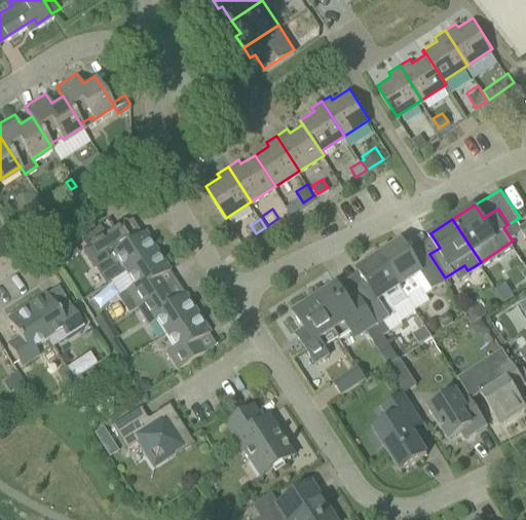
[(509,235),(521,228),(520,225),(516,220),(509,224),(503,227),(509,235)]
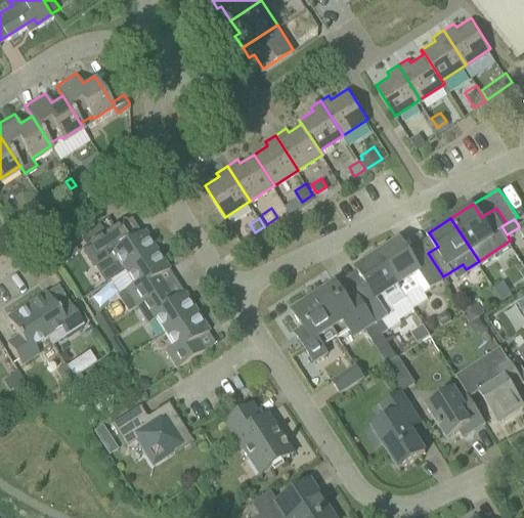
[(114,225),(83,246),(92,261),(96,258),(108,277),(124,267),(157,246),(143,226),(131,234),(122,220),(114,225)]
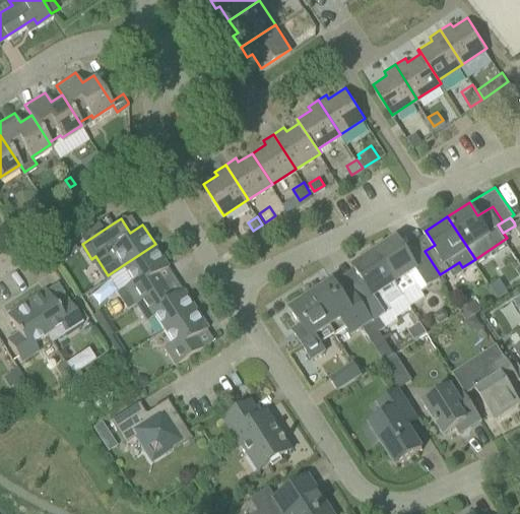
[(376,251),(402,292),(416,281),(421,288),(440,276),(439,275),(440,274),(425,251),(419,243),(407,251),(397,237),(376,251)]
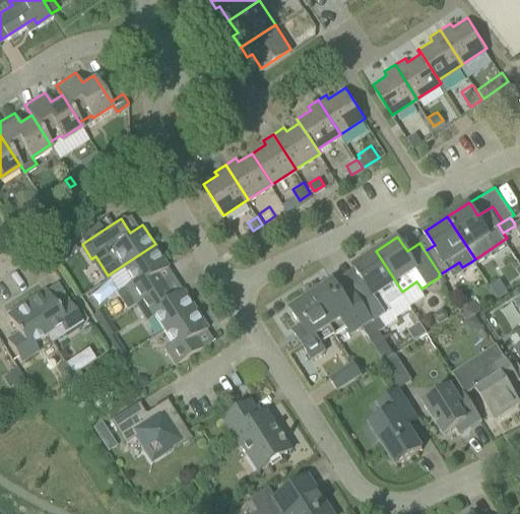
[(127,306),(136,301),(157,286),(150,275),(168,264),(155,244),(123,265),(131,278),(115,288),(127,306)]
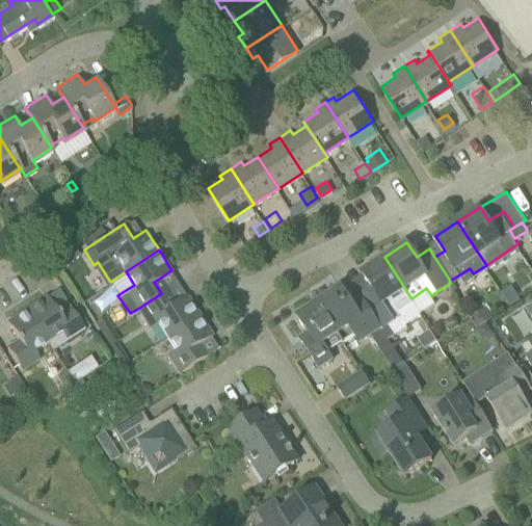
[(393,332),(388,323),(400,315),(397,310),(411,299),(410,298),(411,298),(384,257),(363,271),(373,287),(361,295),(365,301),(388,336),(393,332)]
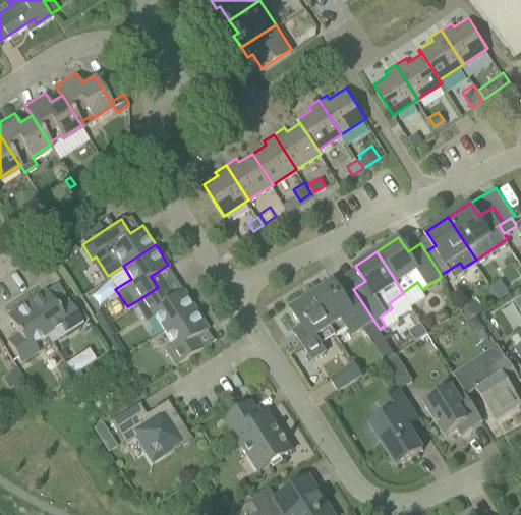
[(335,279),(312,293),(333,324),(337,330),(347,324),(352,332),(362,326),(369,335),(380,329),(357,295),(349,300),(335,279)]
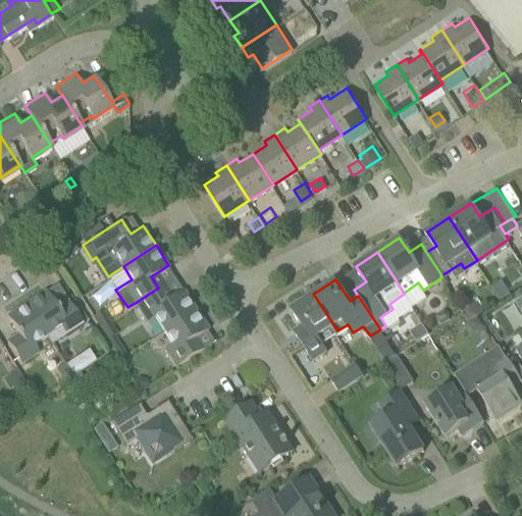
[(46,287),(27,299),(47,332),(52,340),(64,331),(84,319),(80,314),(69,297),(57,304),(46,287)]
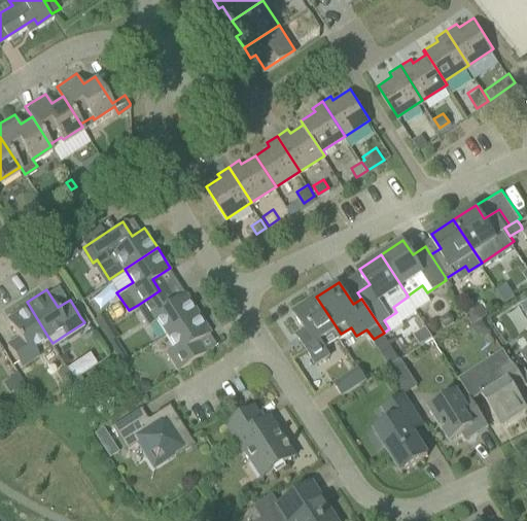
[(156,318),(165,331),(198,310),(184,290),(167,302),(160,290),(138,305),(149,322),(156,318)]
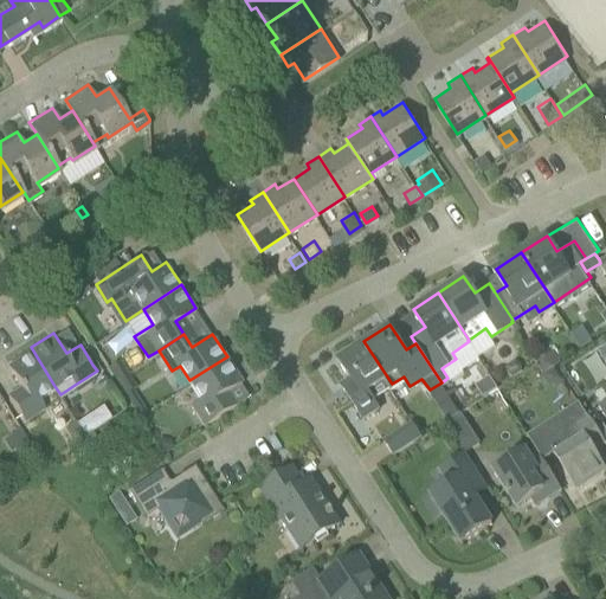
[(387,377),(363,341),(339,358),(355,381),(345,388),(363,417),(379,406),(368,388),(387,377)]
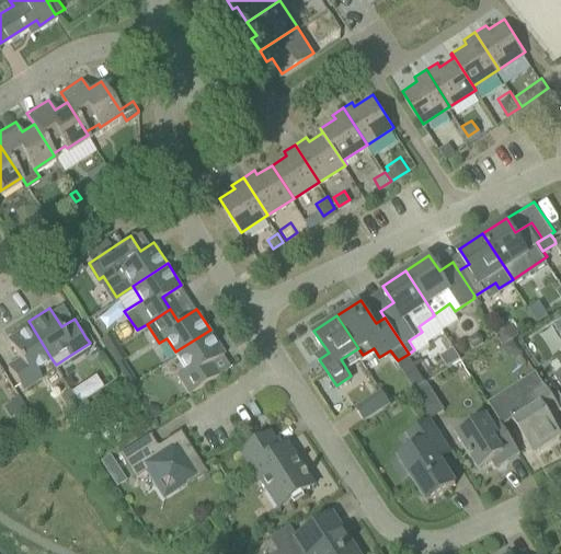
[(50,357),(29,321),(8,334),(20,354),(8,360),(23,385),(42,374),(36,366),(50,357)]
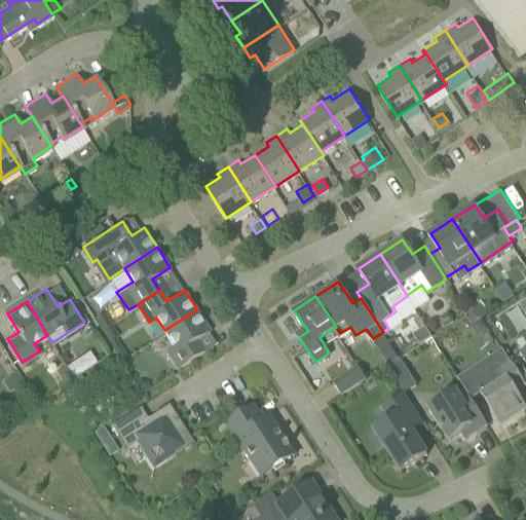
[(472,322),(480,317),(487,311),(480,302),(465,311),(472,322)]
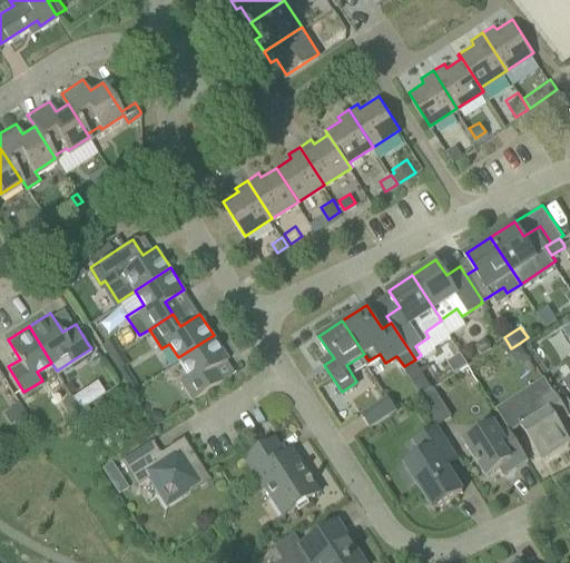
[(192,397),(215,382),(207,369),(227,356),(214,335),(178,357),(188,372),(179,377),(192,397)]
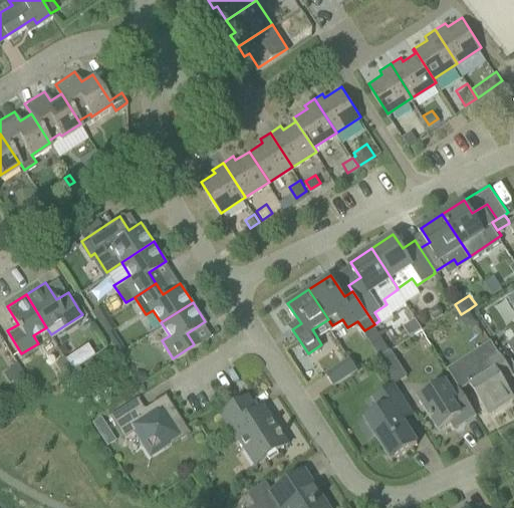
[(101,303),(91,309),(98,320),(107,314),(101,303)]
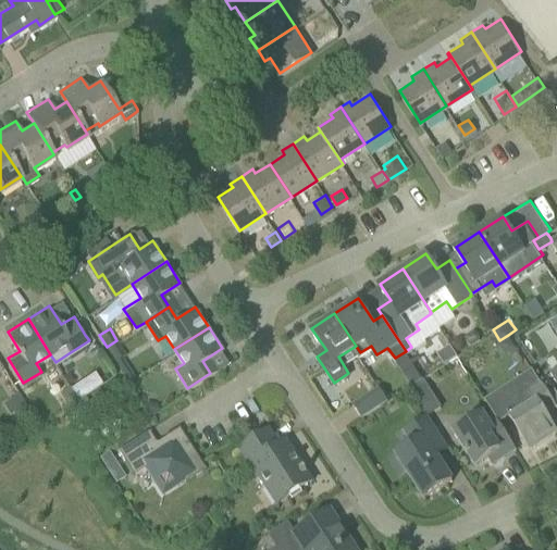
[(516,345),(508,335),(499,340),(498,341),(505,351),(516,345)]
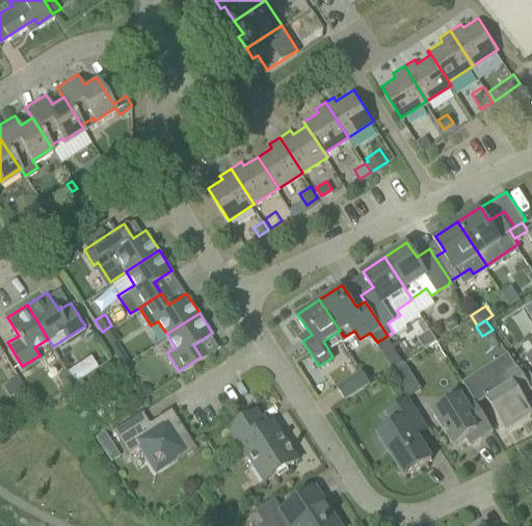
[(118,336),(111,325),(102,332),(108,342),(118,336)]
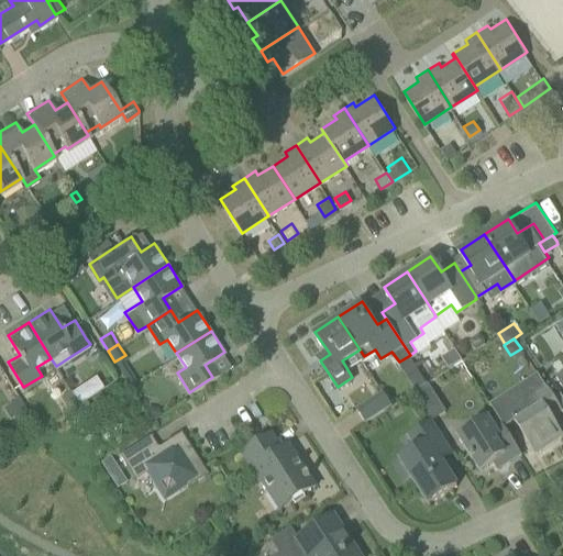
[(442,353),(450,364),(461,356),(454,345),(442,353)]
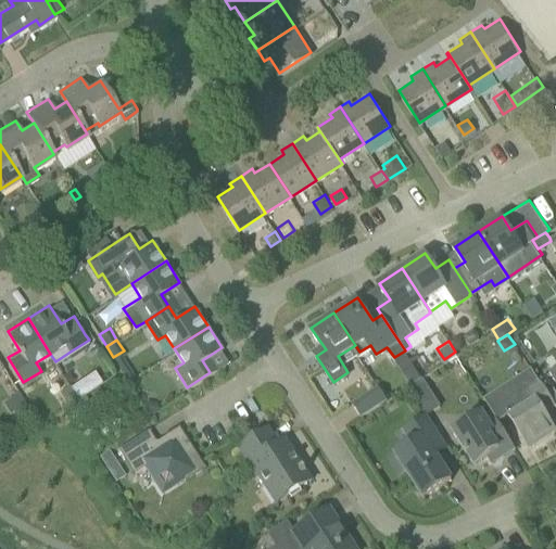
[(420,374),(405,350),(394,357),(411,381),(420,374)]
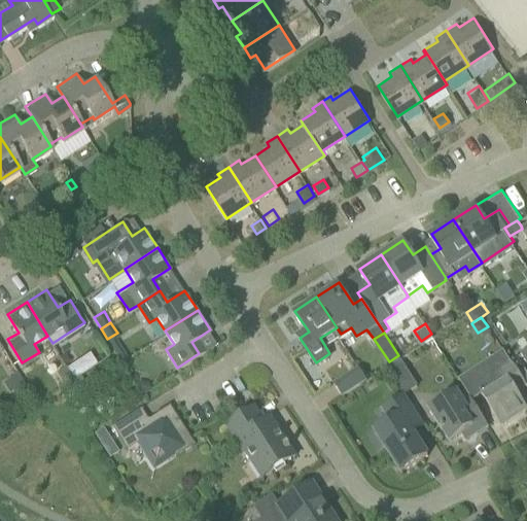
[(486,359),(493,370),(476,381),(502,421),(526,406),(516,389),(526,383),(524,379),(510,358),(503,348),(486,359)]
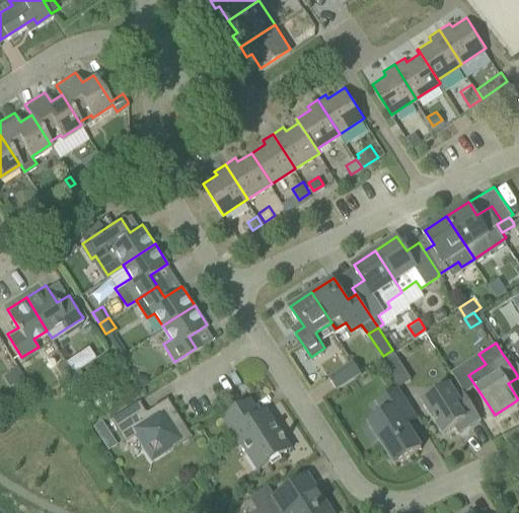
[(383,358),(391,370),(402,363),(394,351),(383,358)]
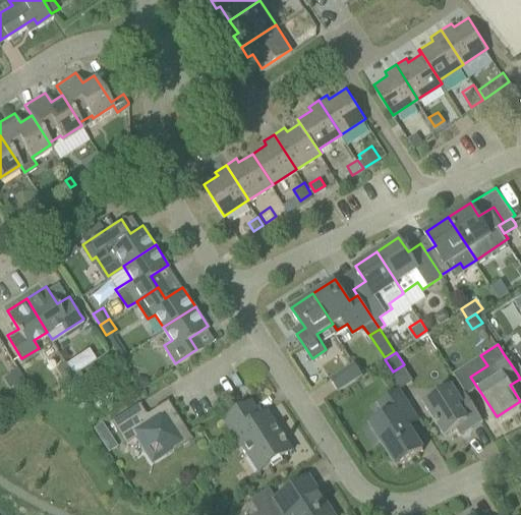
[(73,353),(65,359),(68,364),(72,370),(78,366),(81,364),(73,353)]
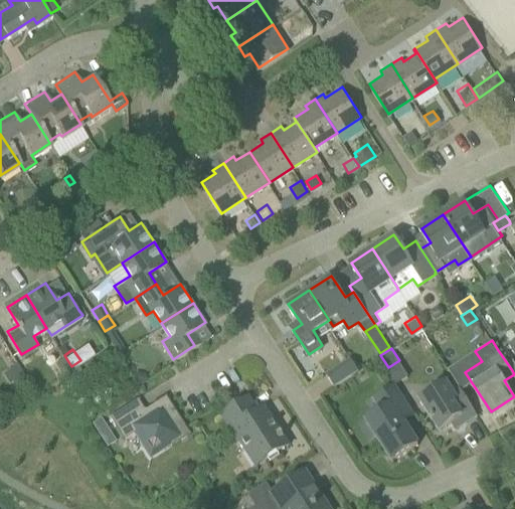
[(63,354),(54,360),(58,366),(62,372),(68,368),(71,366),(67,360),(64,355),(63,354)]
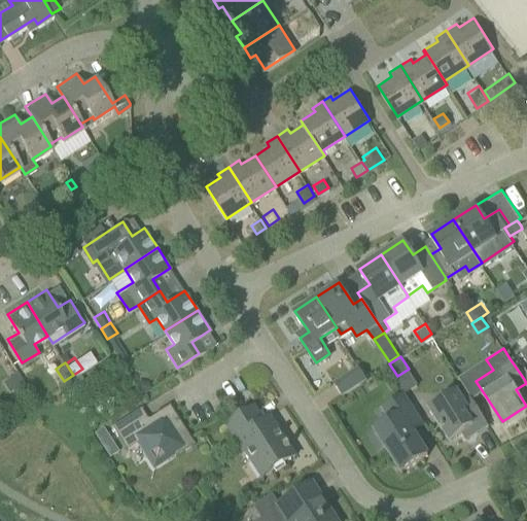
[(343,393),(360,382),(367,378),(359,363),(334,380),(343,393)]
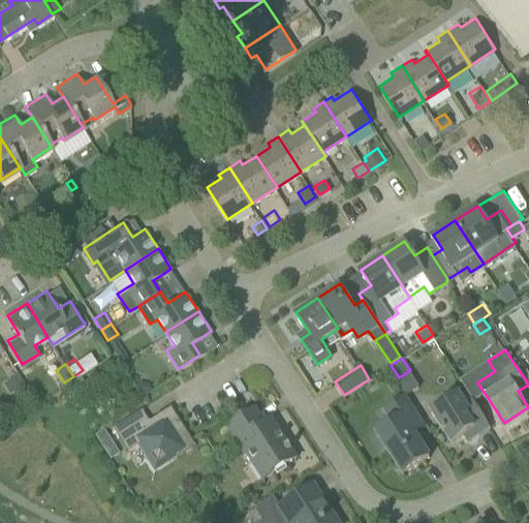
[(415,378),(410,370),(399,377),(407,390),(418,382),(415,378)]
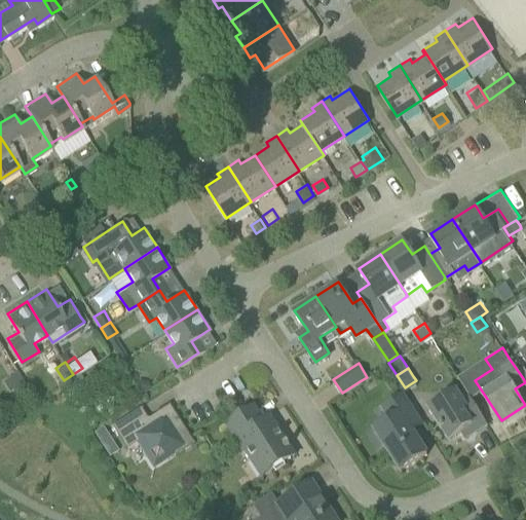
[(73,374),(70,376),(75,385),(84,379),(83,376),(81,373),(79,370),(73,374)]
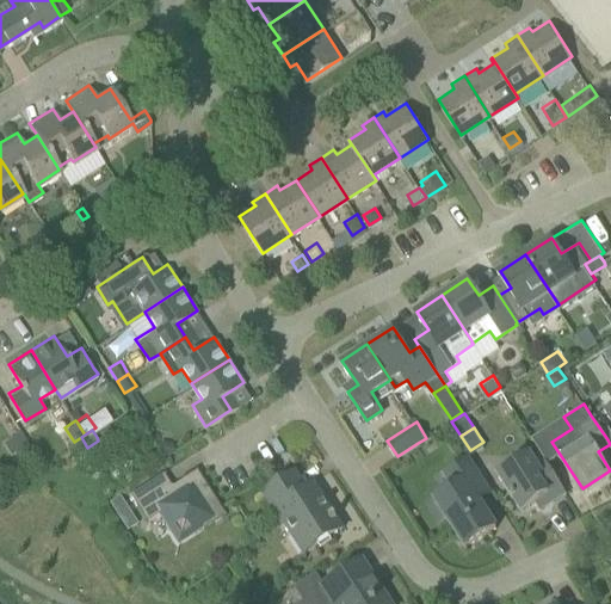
[(10,441),(16,450),(28,442),(22,433),(10,441)]
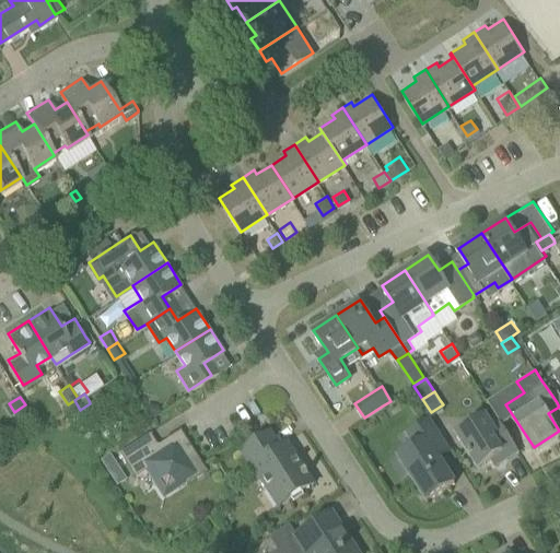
[(160,408),(156,401),(149,399),(142,404),(149,415),(160,408)]
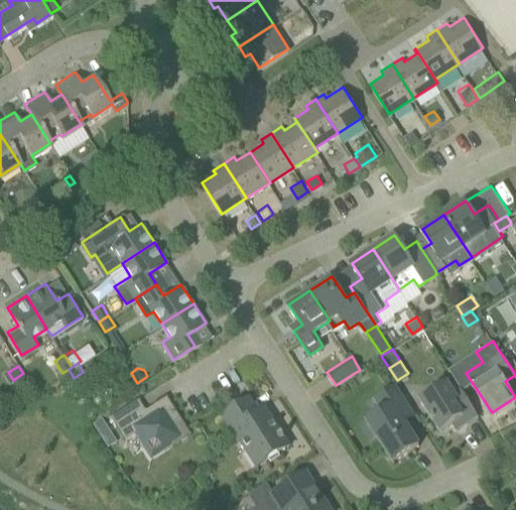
[(478,413),(467,396),(458,383),(452,387),(447,380),(420,399),(439,428),(453,420),(457,427),(478,413)]
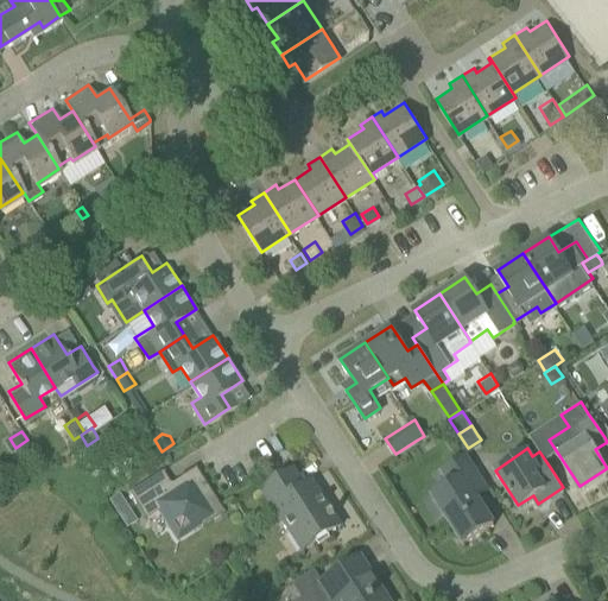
[(442,469),(451,482),(432,494),(464,542),(494,523),(476,495),(491,486),(468,451),(442,469)]
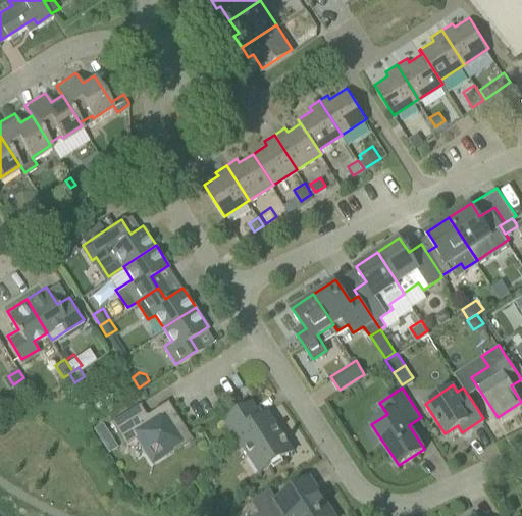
[(173,449),(175,448),(193,436),(167,398),(147,411),(140,401),(113,417),(127,441),(140,432),(153,454),(170,443),(173,449)]
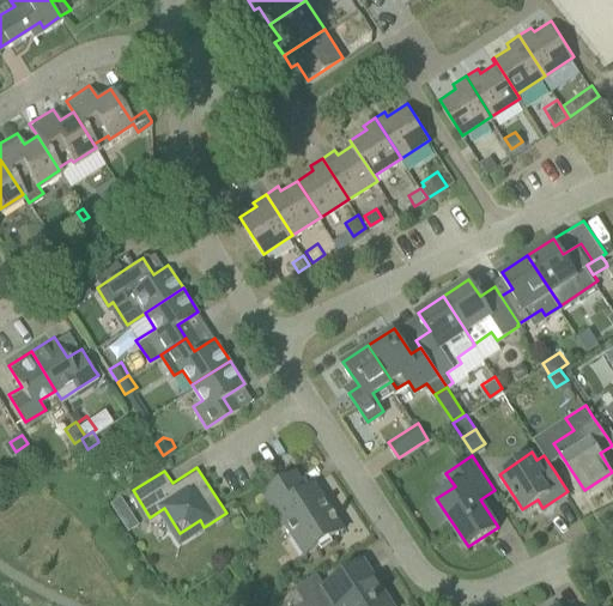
[(311,549),(325,540),(344,527),(315,483),(308,488),(297,471),(265,491),(283,520),(290,515),(311,549)]
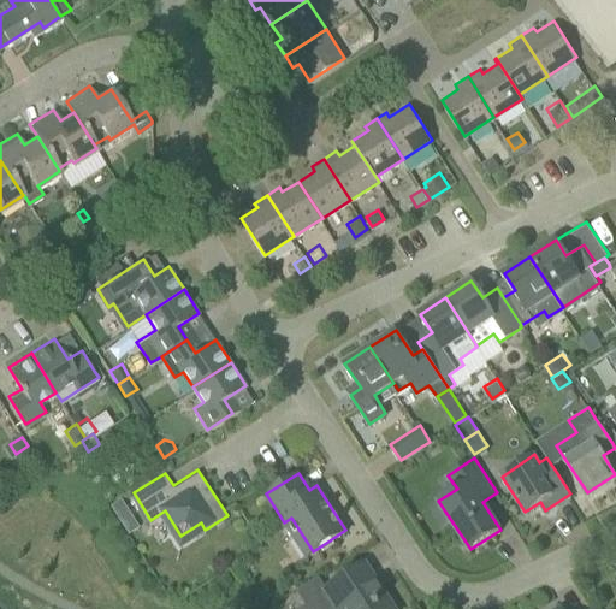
[(130,514),(123,501),(113,507),(120,520),(130,514)]
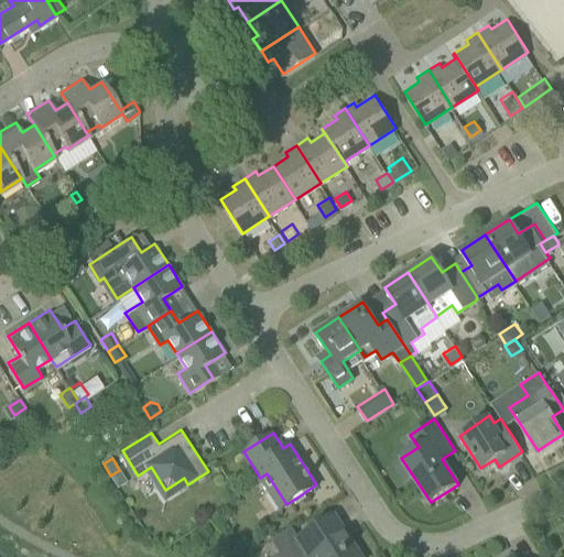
[(269,556),(268,556),(364,556),(335,513),(300,536),(292,524),(272,537),(280,549),(269,556)]
